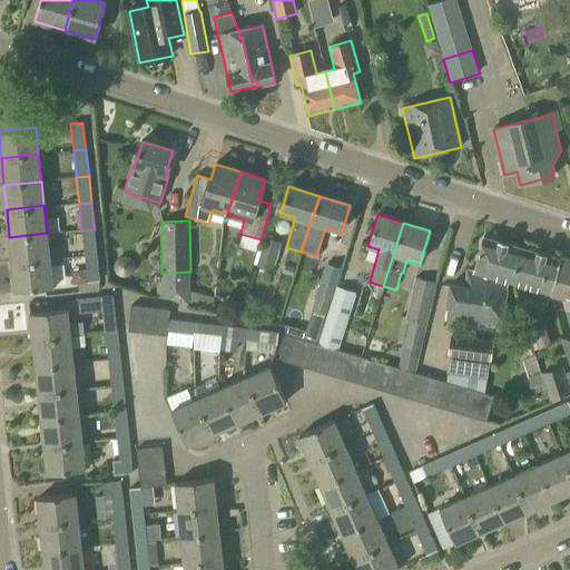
[(85,257),(97,255),(95,229),(81,231),(85,257)]
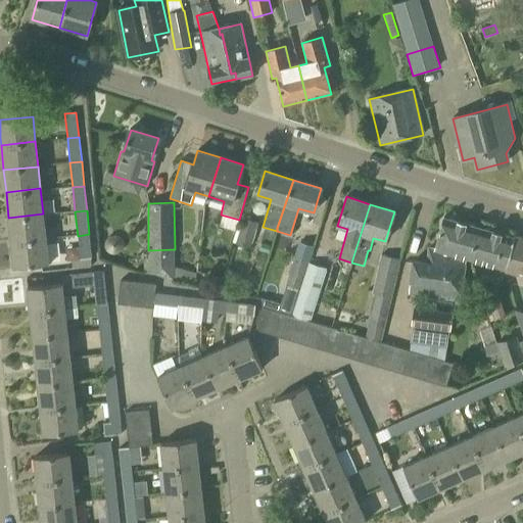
[(11,242),(45,238),(43,214),(8,218),(11,242)]
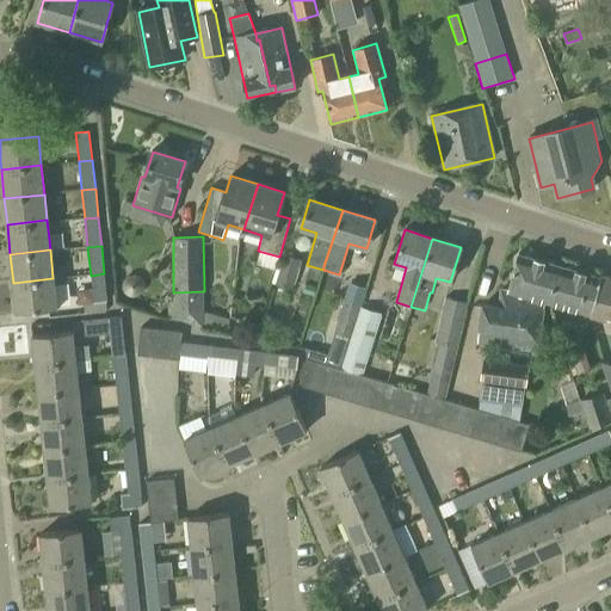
[(292,290),(301,260),(283,255),(275,284),(292,290)]
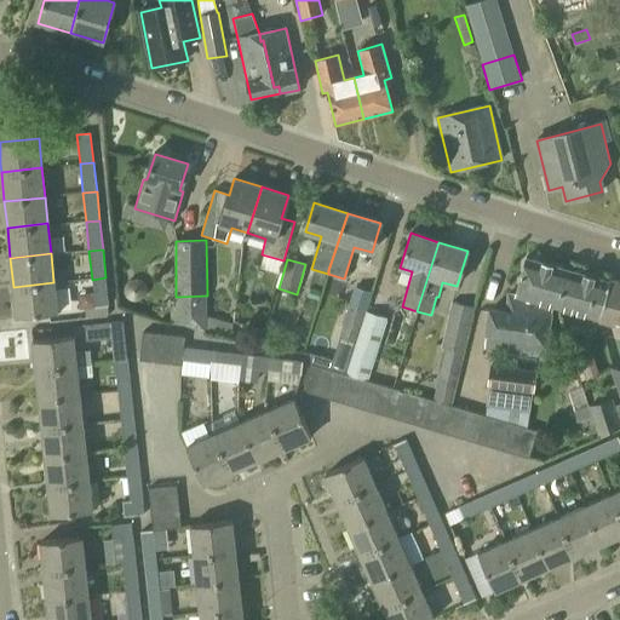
[(560,308),(568,270),(526,259),(515,297),(509,294),(506,313),(489,310),(484,348),(544,356),(551,306),(560,308)]
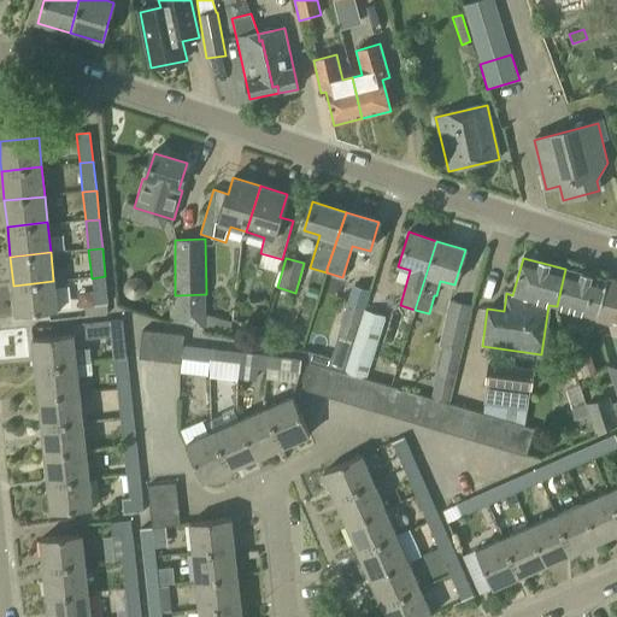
[(597,318),(606,281),(565,269),(557,306),(597,318)]
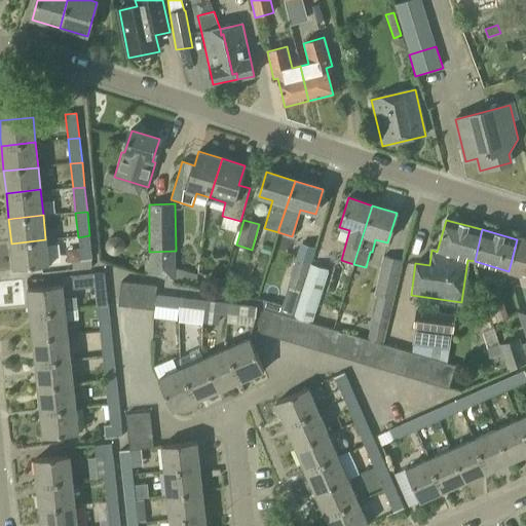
[(89,235),(78,237),(81,262),(92,261),(89,235)]
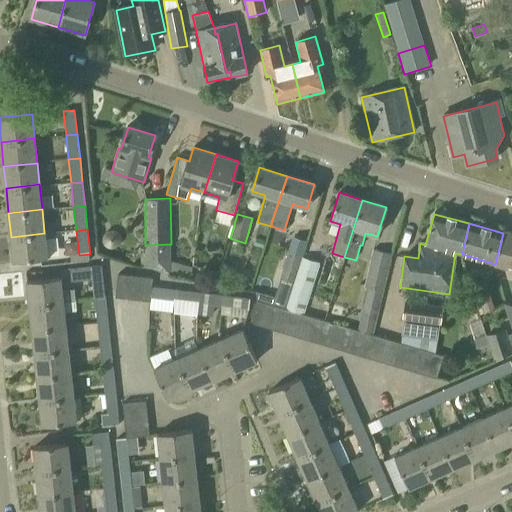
[(503,233),(495,264),(507,267),(511,268),(511,233),(504,231),(503,233)]
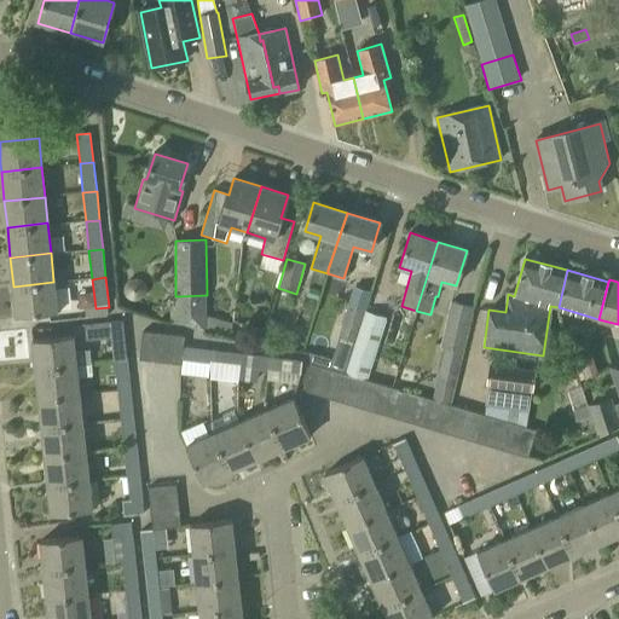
[(53,282),(13,287),(16,317),(57,313),(53,282)]
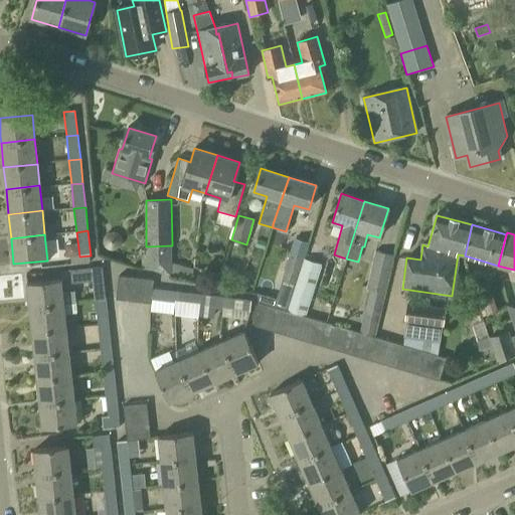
[(264,250),(267,243),(256,240),(254,247),(264,250)]
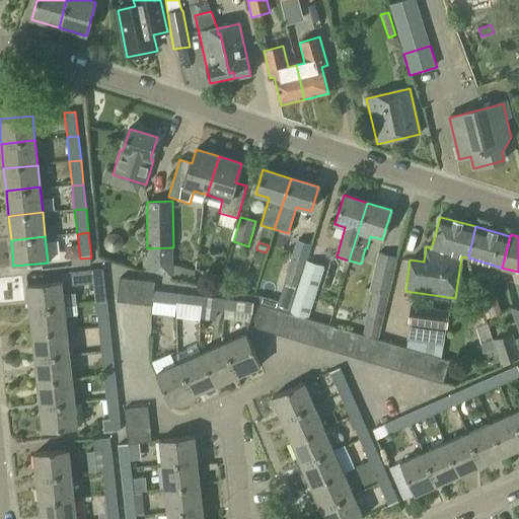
[(362,335),(366,337),(377,340),(379,335),(382,321),(397,257),(377,253),(369,291),(372,292),(365,321),(362,335)]
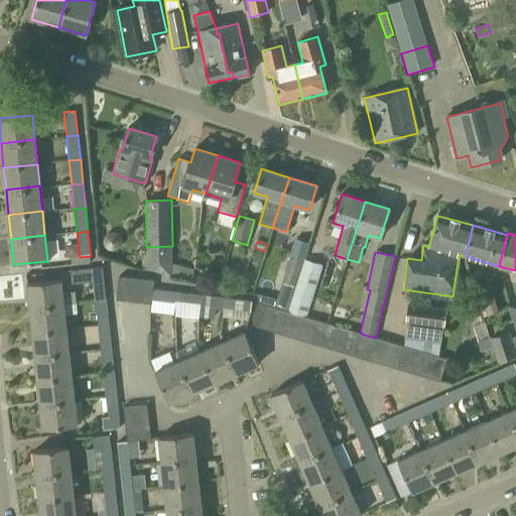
[(289,255),(281,281),(282,281),(296,286),(304,259),(289,255)]
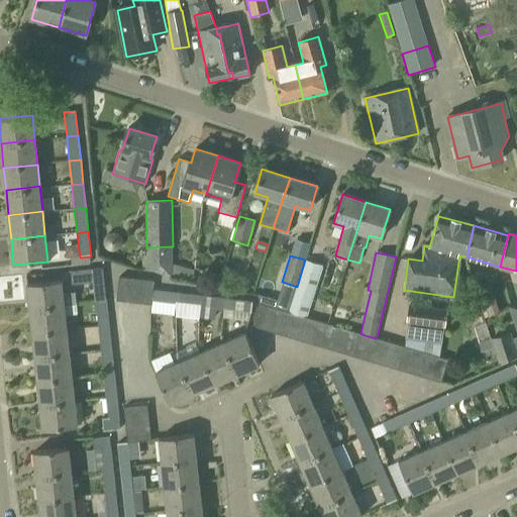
[(289,313),(294,314),(306,318),(323,266),(305,260),(297,287),(294,299),(289,313)]
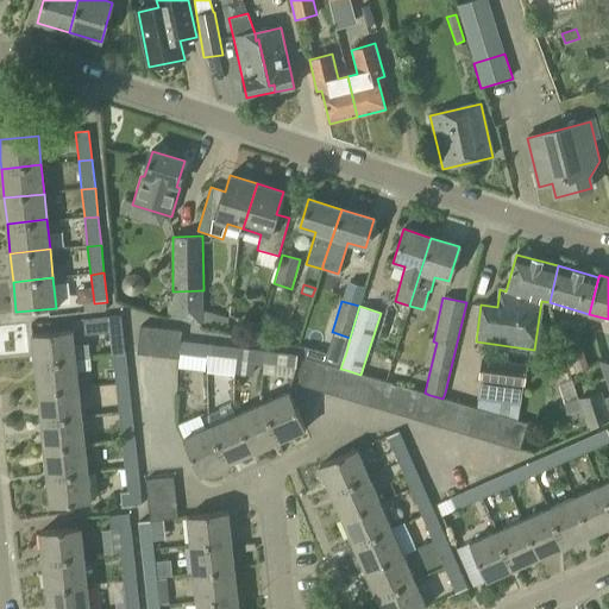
[(112,350),(125,349),(121,316),(82,320),(83,334),(111,332),(112,350)]
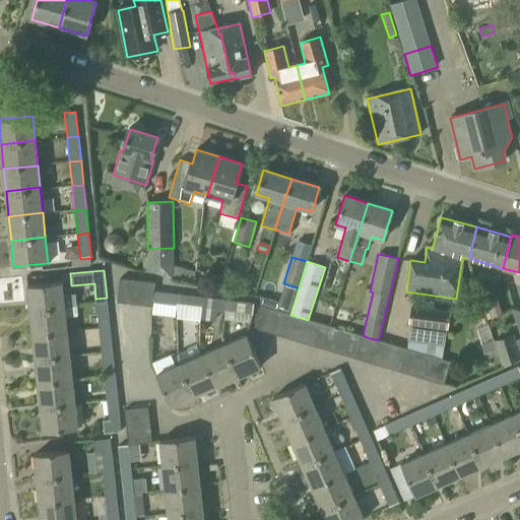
[(152,303),(153,291),(154,283),(120,278),(117,303),(152,308),(153,303),(152,303)]
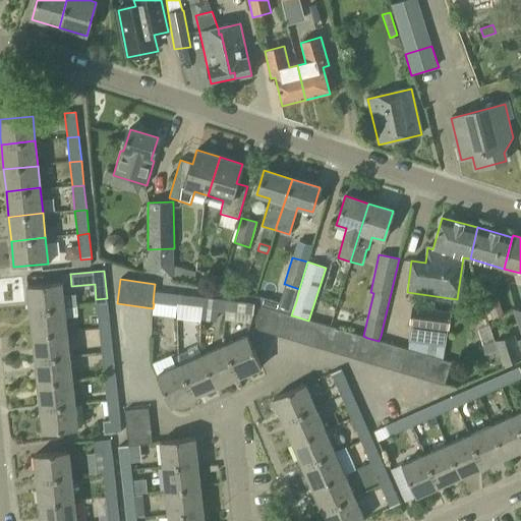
[(64,307),(64,308),(77,307),(75,294),(63,296),(61,283),(27,286),(30,311),(64,307)]
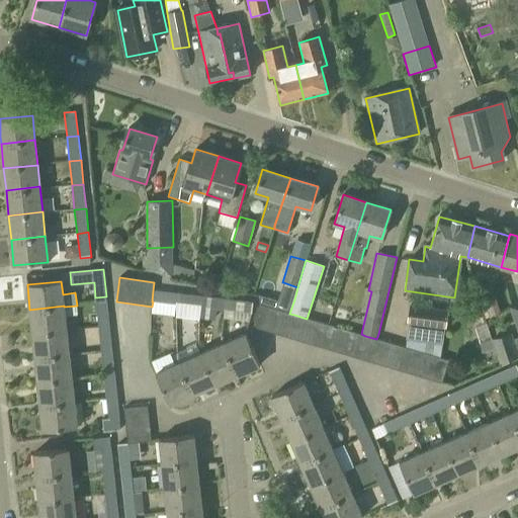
[(176,305),(177,293),(153,290),(152,301),(153,301),(176,305)]
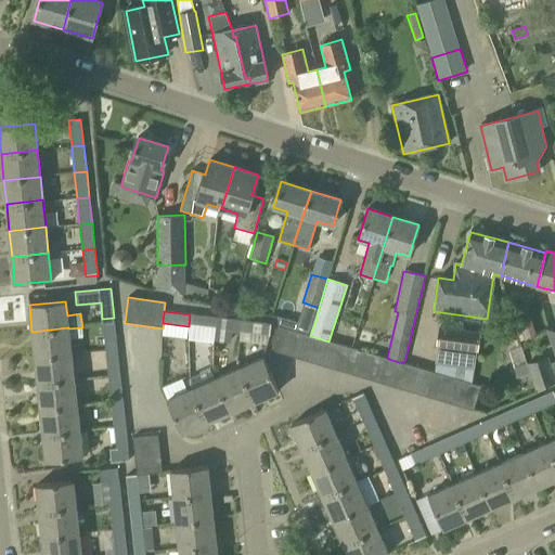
[(215,330),(216,318),(190,314),(189,326),(215,330)]
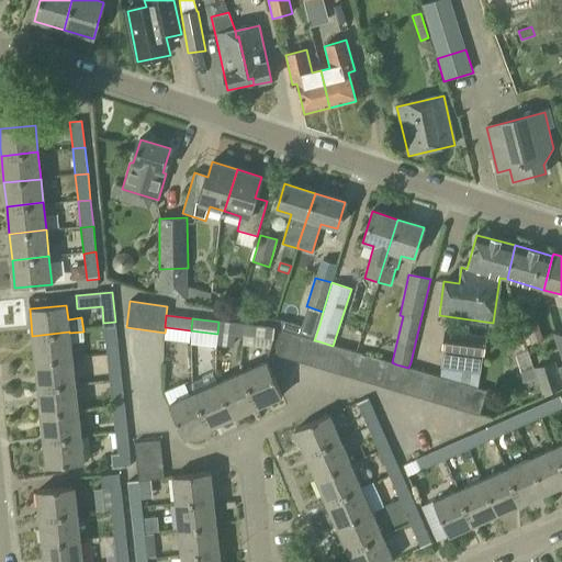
[(319,325),(303,321),(301,326),(299,335),(302,336),(306,338),(314,340),(319,325)]
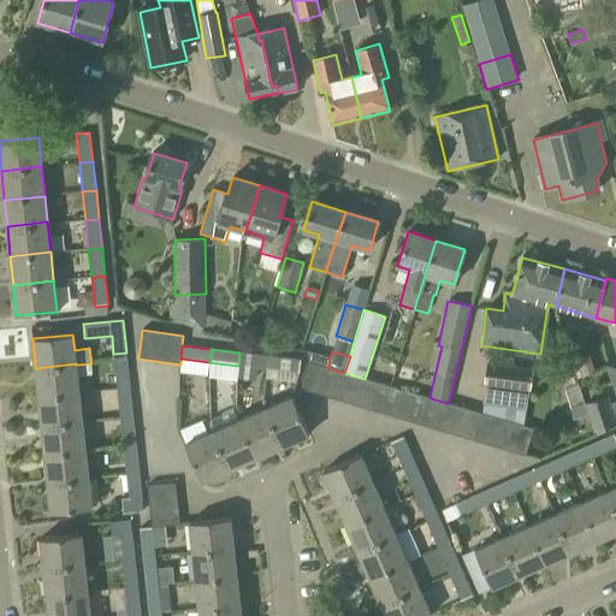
[(117,385),(130,384),(126,353),(113,354),(117,385)]
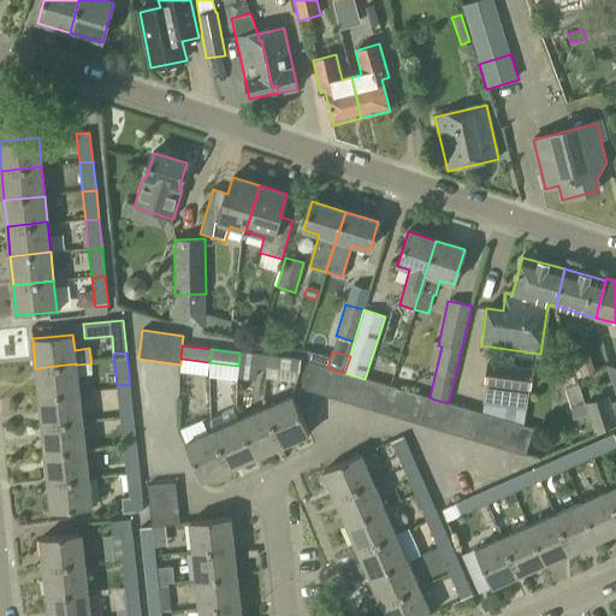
[(267,368),(268,355),(240,353),(238,366),(237,379),(256,381),(258,367),(267,368)]
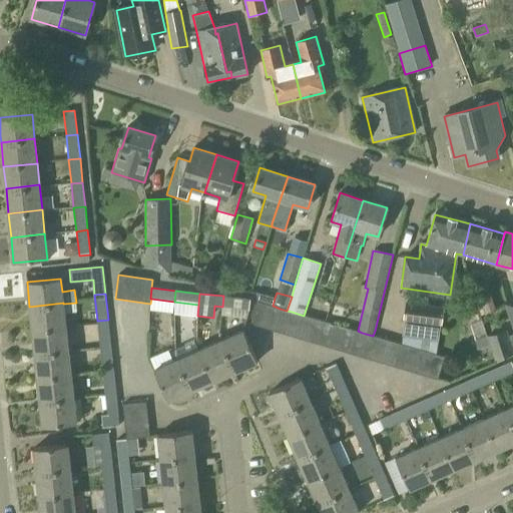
[(223,296),(222,307),(245,310),(247,299),(223,296)]
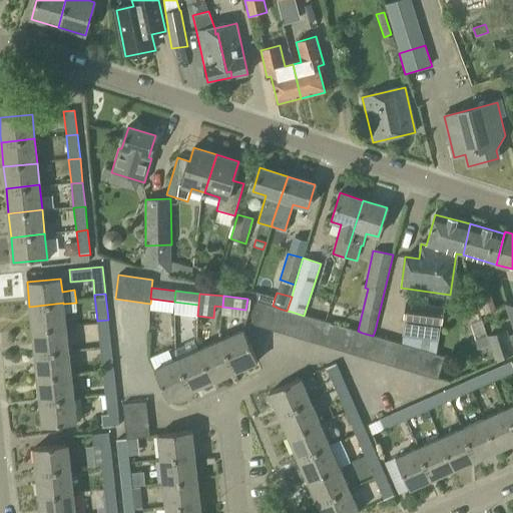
[(262,329),(269,305),(257,302),(249,325),(262,329)]
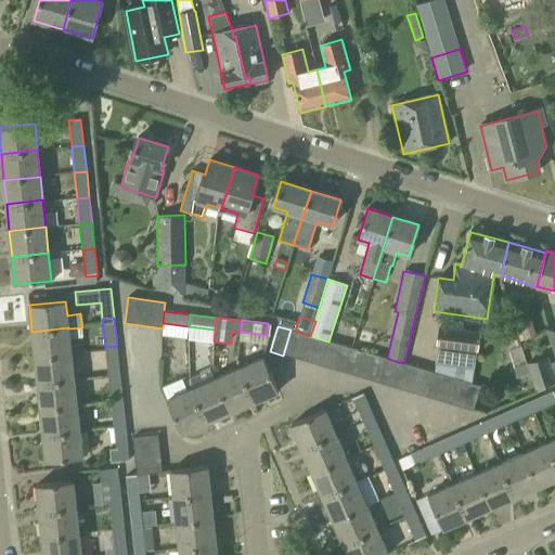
[(474,370),(477,351),(480,333),(439,326),(436,346),(438,346),(435,364),(474,370)]
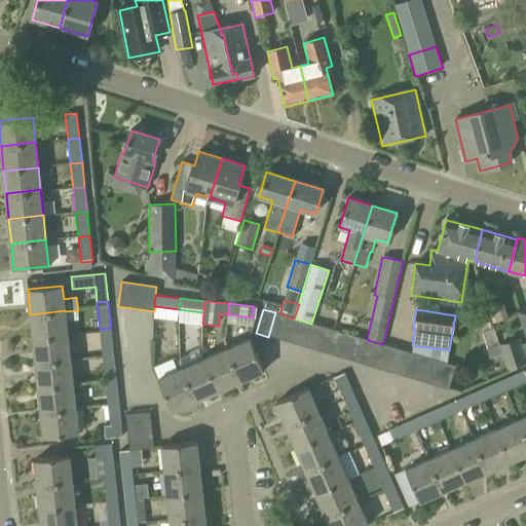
[(68,335),(65,311),(65,310),(30,314),(33,339),(68,335)]
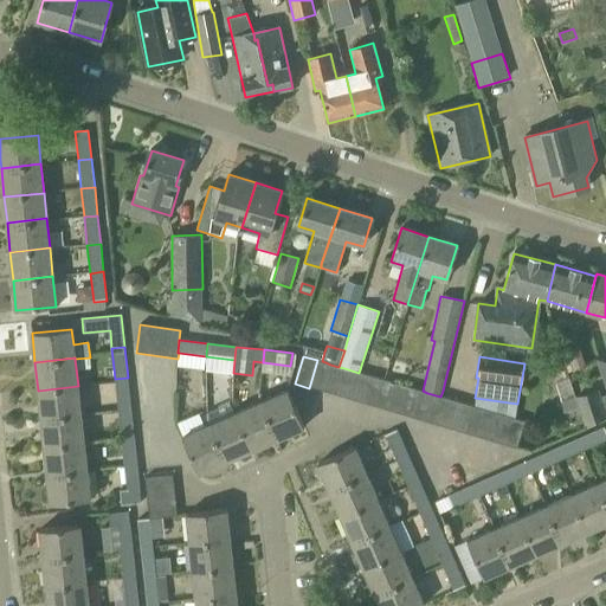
[(330,365),(326,362),(322,361),(317,360),(309,388),(323,392),(330,365)]
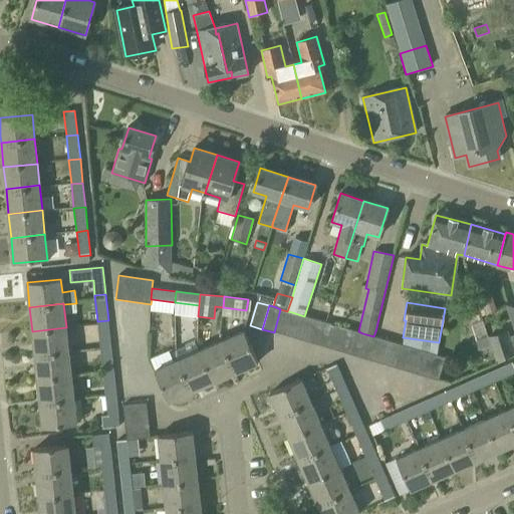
[(292,312),(287,311),(280,309),(274,332),(285,335),(292,312)]
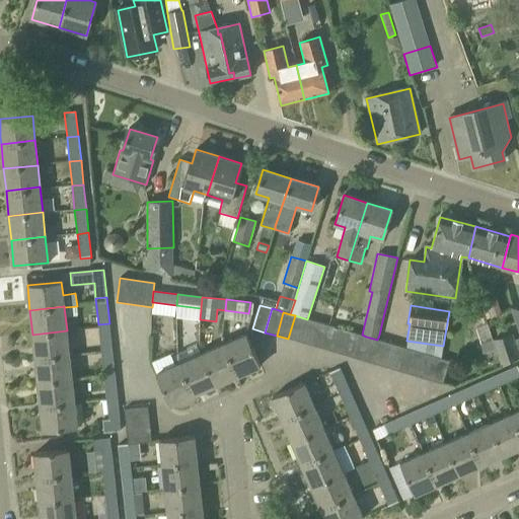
[(300,343),(307,319),(295,315),(288,339),(300,343)]
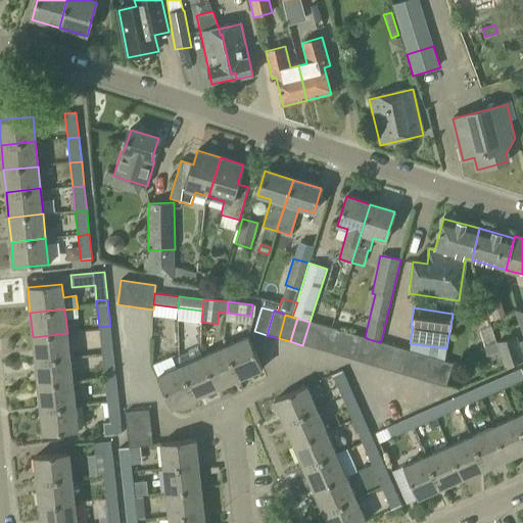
[(321,325),(310,322),(302,345),(315,348),(321,325)]
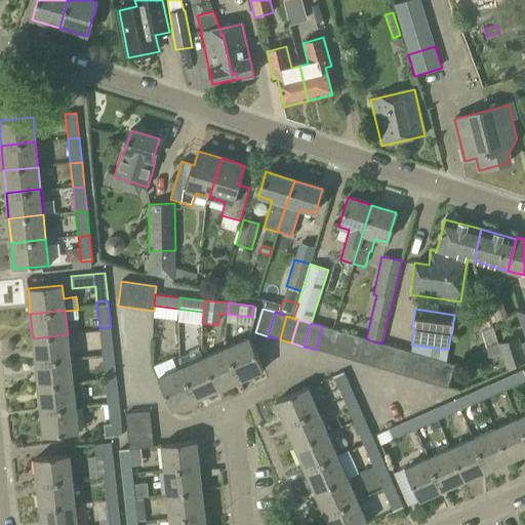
[(327,354),(334,329),(322,326),(316,350),(327,354)]
